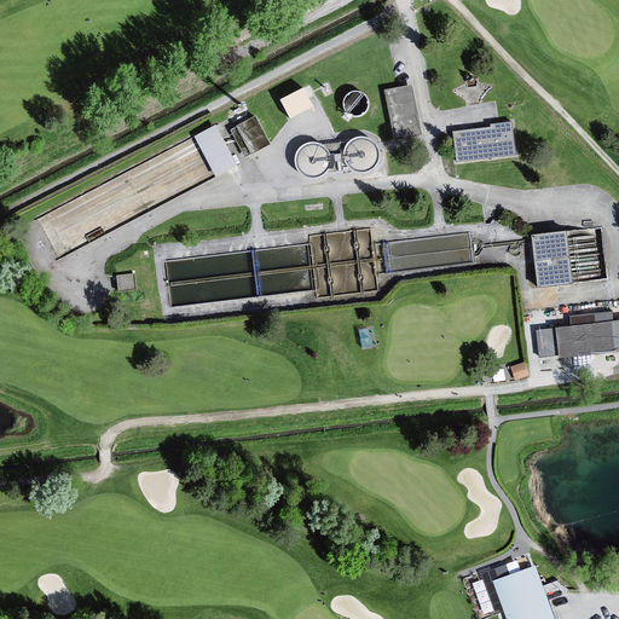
[(412,81),(386,86),(395,138),(422,132),(412,81)]
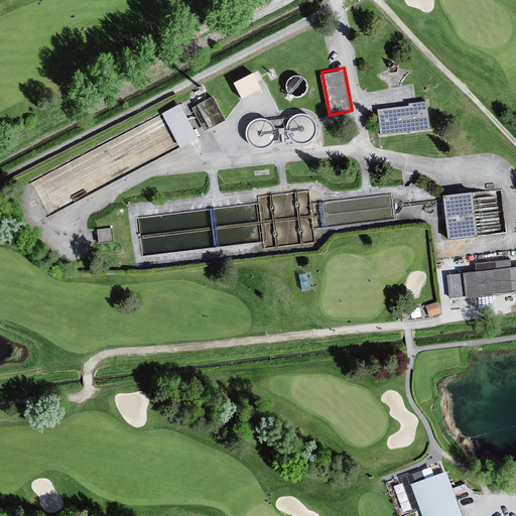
[(241,97),(261,88),(253,70),(233,80),(241,97)]
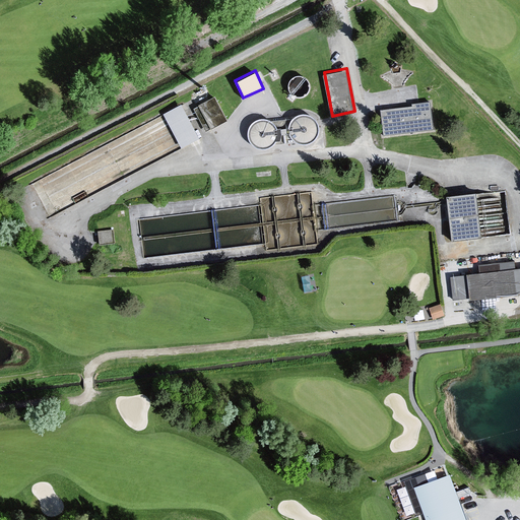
[(217,95),(200,102),(209,126),(226,120),(217,95)]
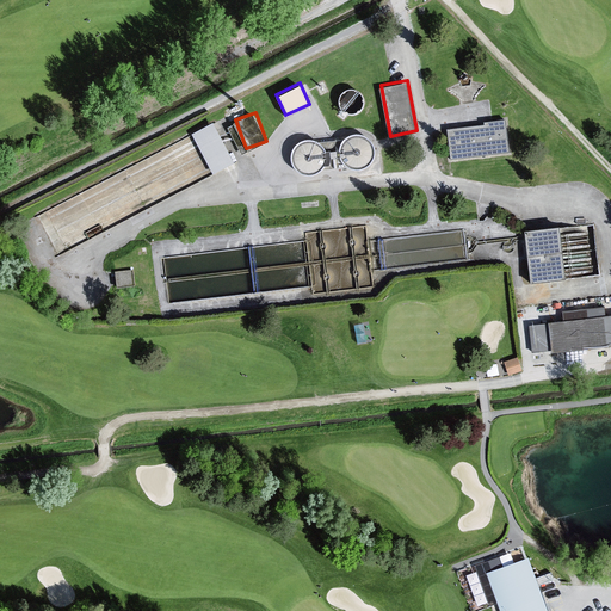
[(192,130),(211,172),(234,161),(215,121),(192,130)]
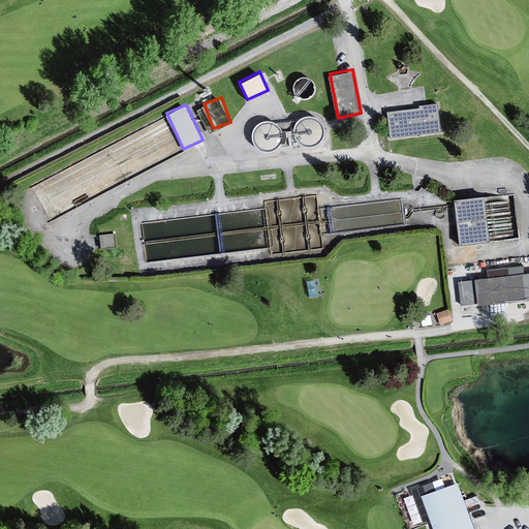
[(387,107),(390,135),(440,132),(438,104),(387,107)]
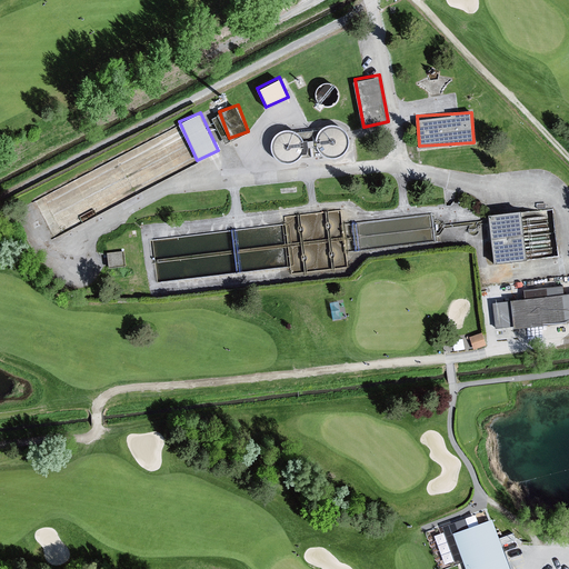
[(555,227),(522,230),(521,209),(489,212),(493,260),(551,255),(551,252),(557,252),(555,227)]
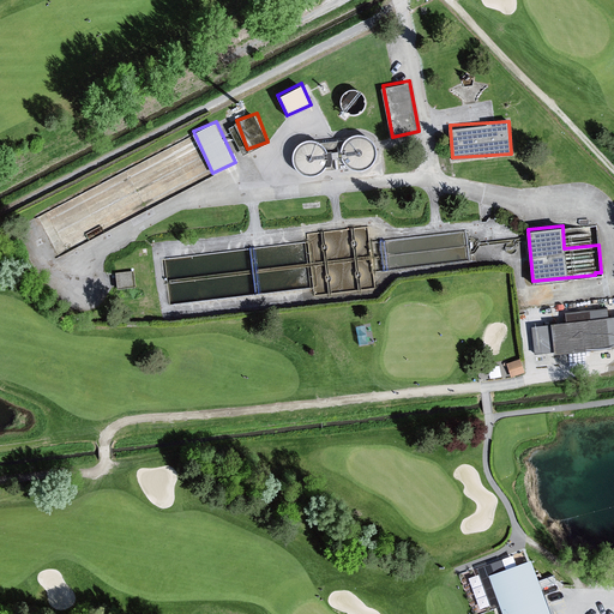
[(613,320),(529,331),(533,357),(613,349),(613,320)]
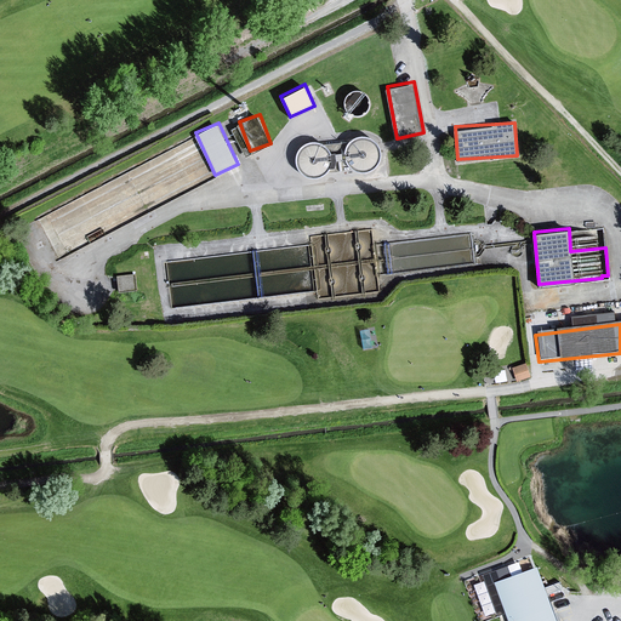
[(505,620),(553,620),(548,604),(531,557),(488,574),(505,620)]
